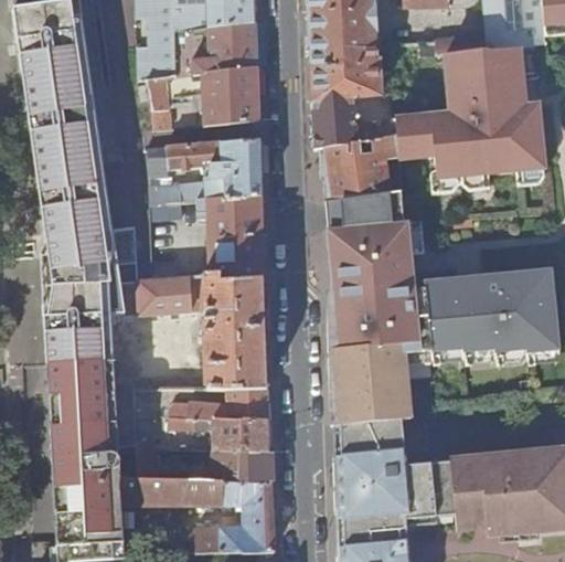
[(29,117),(41,210),(42,219),(48,254),(41,254),(48,363),(60,561),(126,558),(126,552),(125,523),(123,507),(119,476),(127,476),(139,476),(138,445),(138,437),(137,413),(136,388),(125,386),(123,385),(118,385),(116,358),(113,313),(125,313),(125,315),(138,314),(136,279),(134,226),(131,226),(112,230),(108,207),(80,0),(63,0),(49,2),(13,7),(29,117)]
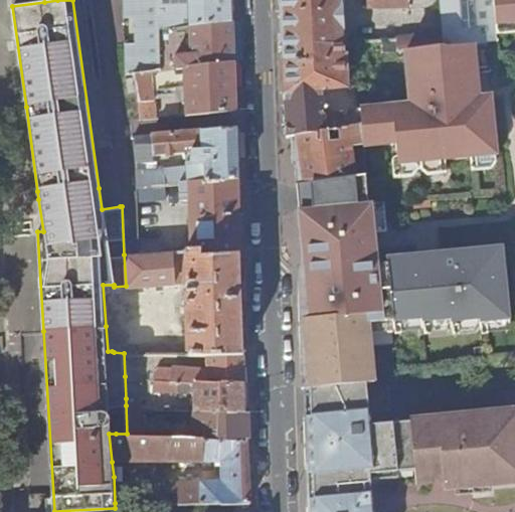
[(124,0),(125,16),(135,15),(136,40),(126,40),(127,71),(135,70),(161,68),(160,53),(159,26),(159,15),(159,7),(159,0),(124,0)]
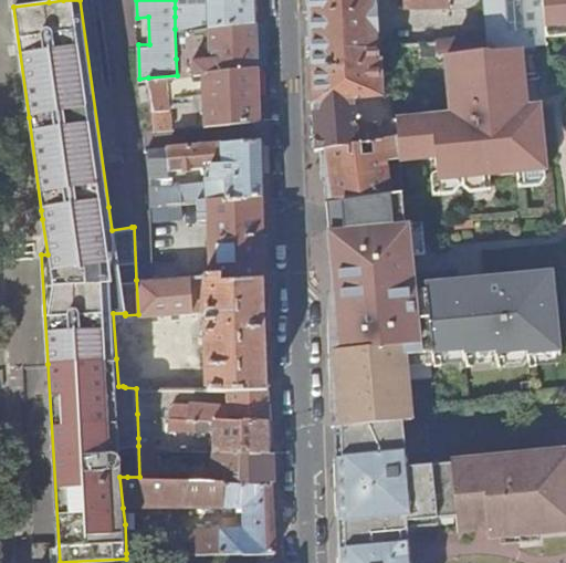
[(175,0),(175,8),(208,6),(208,19),(201,19),(201,14),(175,17),(175,29),(209,27),(255,21),(253,0),(175,0)]
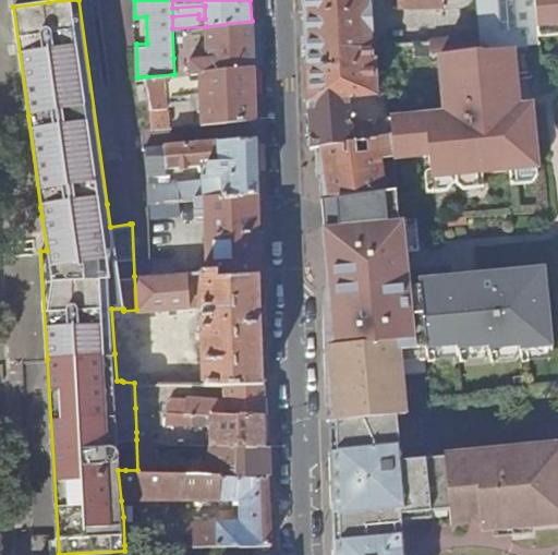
[(302,0),(306,51),(342,48),(342,50),(372,47),(371,45),(367,0),(302,0)]
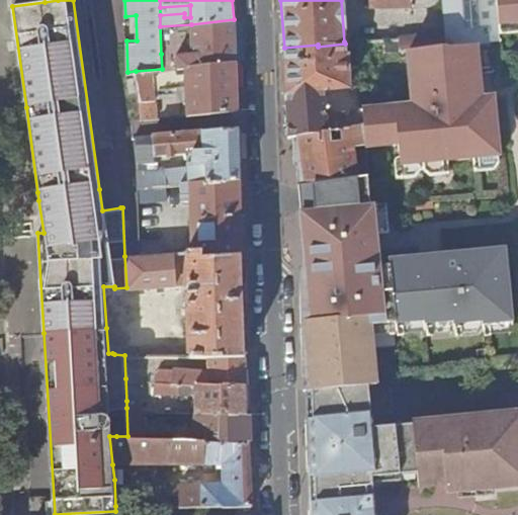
[(497,31),(496,18),(494,0),(442,0),(445,29),(400,35),(400,36),(400,48),(407,47),(447,41),(448,45),(472,41),(498,38),(497,31)]
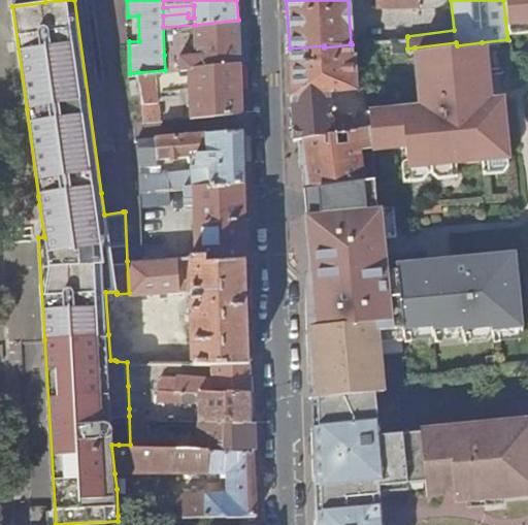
[(503,0),(505,19),(527,17),(527,0),(503,0)]
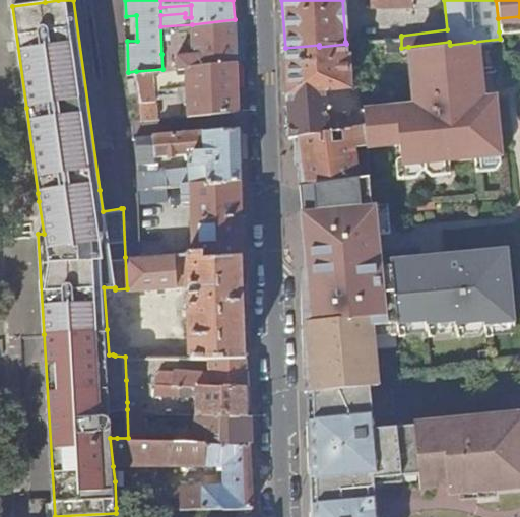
[(519,16),(498,18),(499,31),(519,28),(519,16)]
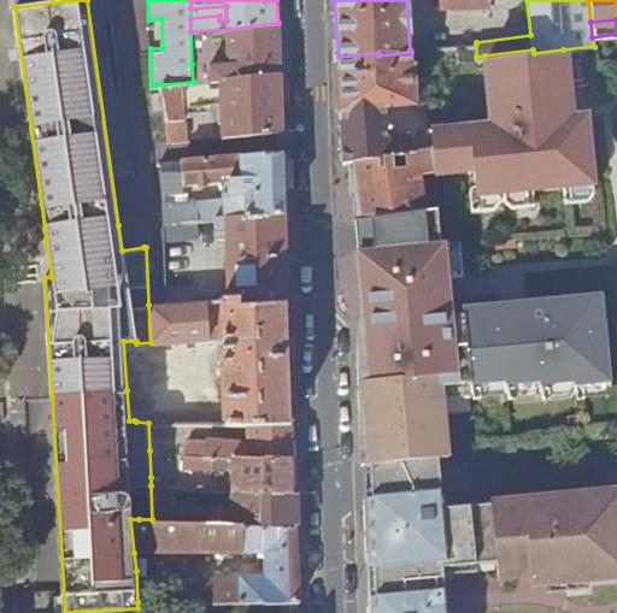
[(192,64),(193,82),(206,81),(221,80),(280,72),(278,23),(228,29),(229,64),(211,65),(210,63),(192,64)]
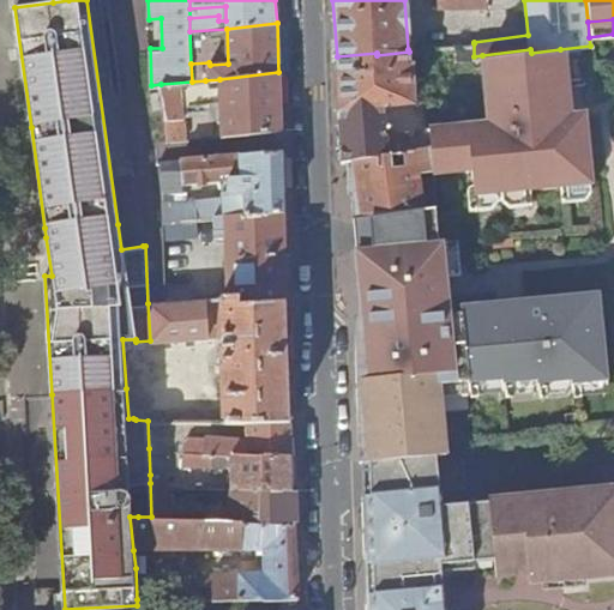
[(337,56),(339,108),(385,103),(414,100),(413,71),(428,70),(427,48),(408,49),(409,52),(377,55),(377,53),(337,56)]
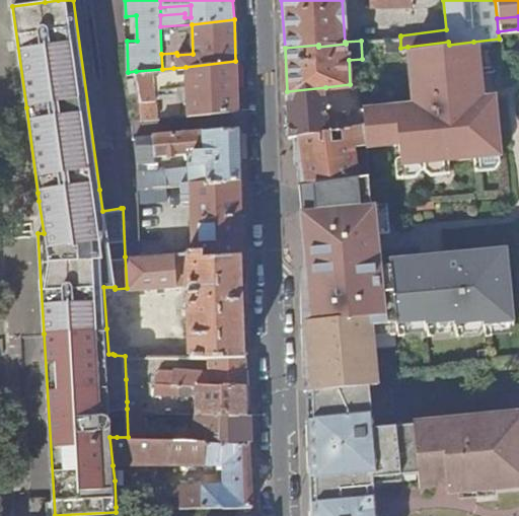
[(476,70),(473,42),(449,45),(448,42),(408,47),(408,99),(361,107),(359,108),(360,126),(361,126),(364,144),(397,140),(399,161),(446,156),(471,154),(497,151),(491,95),(478,96),(474,96),(471,71),(476,70)]
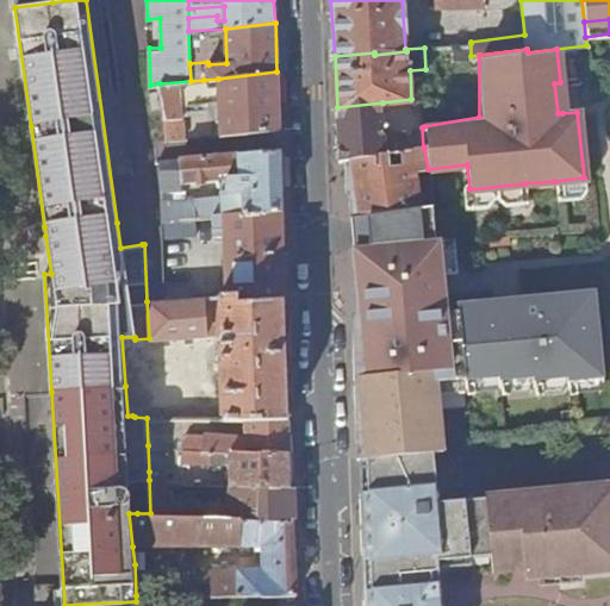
[(279,129),(277,72),(218,79),(219,135),(279,129)]
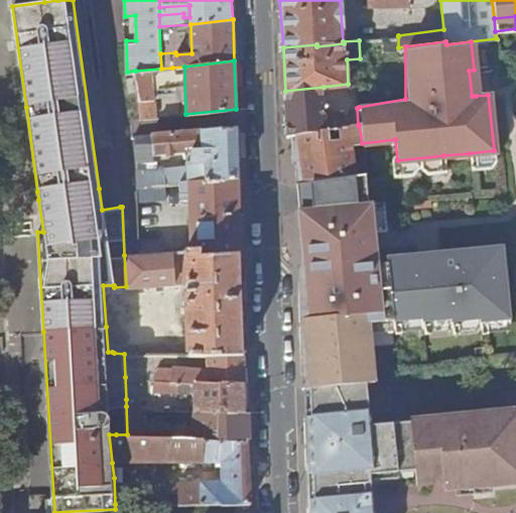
[(161,69),(135,71),(139,98),(140,118),(146,117),(155,116),(153,82),(173,81),(172,68),(161,69)]
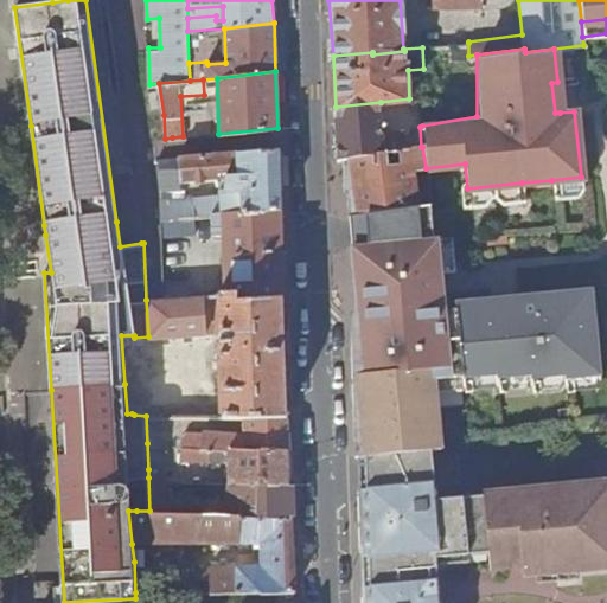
[(350,156),(421,147),(420,127),(419,97),(416,98),(417,129),(382,134),(381,102),(336,107),(339,160),(350,159),(350,156)]
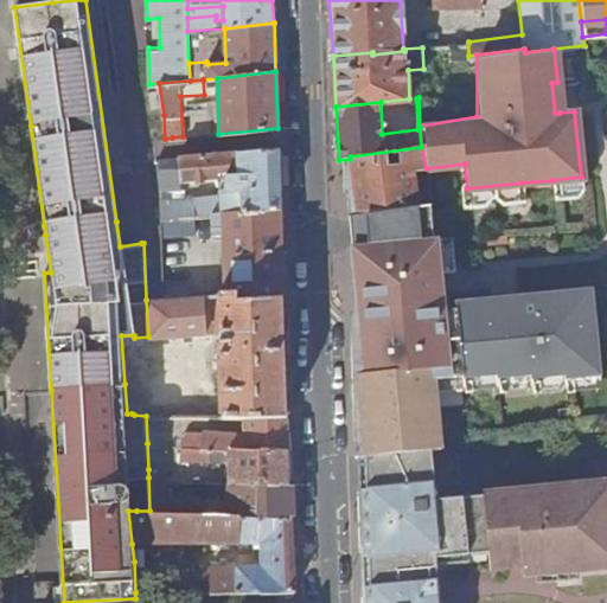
[(426,168),(422,147),(421,147),(350,156),(350,159),(350,192),(415,185),(414,171),(426,168)]
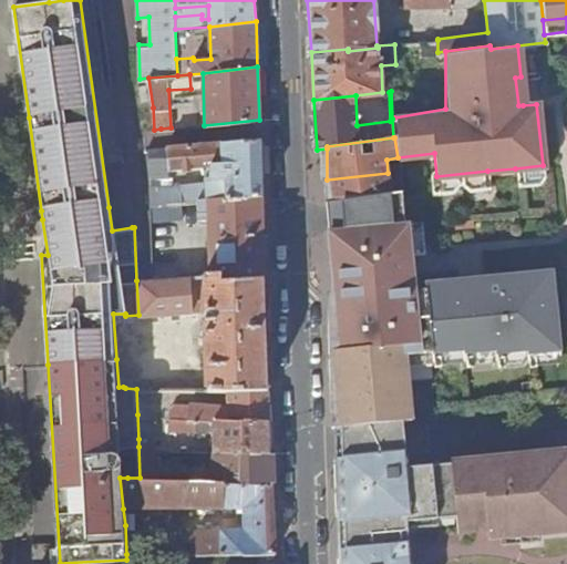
[(259,139),(167,146),(168,168),(205,165),(206,181),(207,198),(261,195),(259,139)]
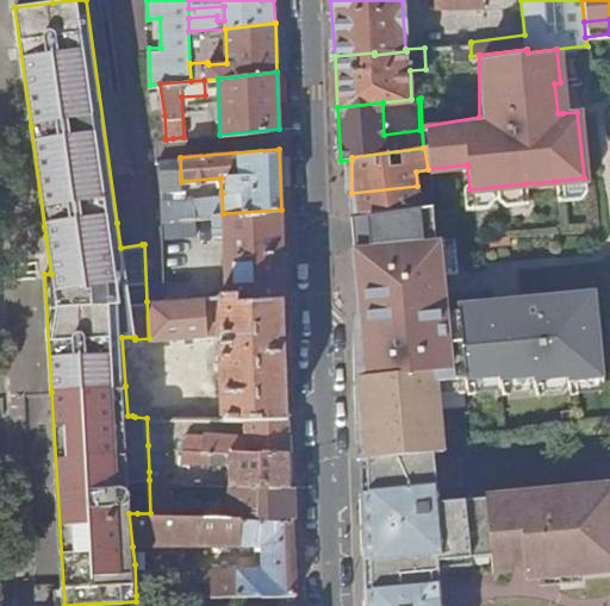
[(180,157),(173,157),(160,158),(163,204),(163,218),(172,218),(170,199),(182,198),(181,181),(180,157)]
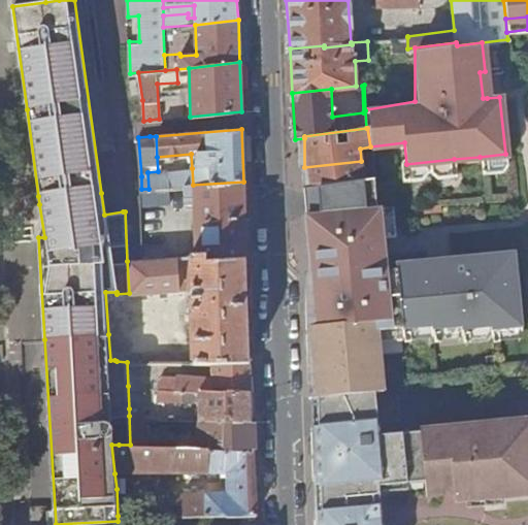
[(505,163),(505,154),(480,157),(482,171),(500,169),(505,163)]
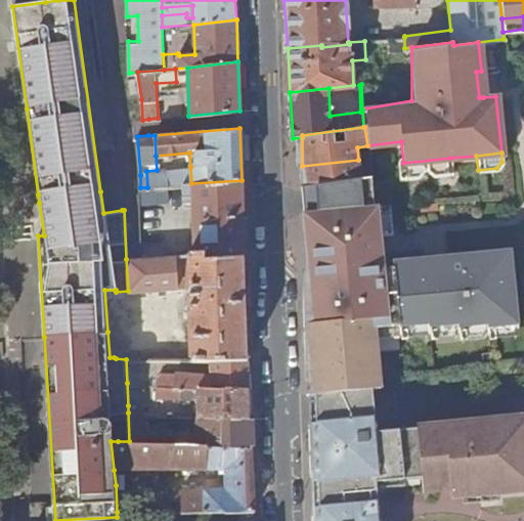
[(452,173),(450,158),(403,163),(397,163),(399,178),(419,176),(423,170),(428,169),(433,174),(452,173)]
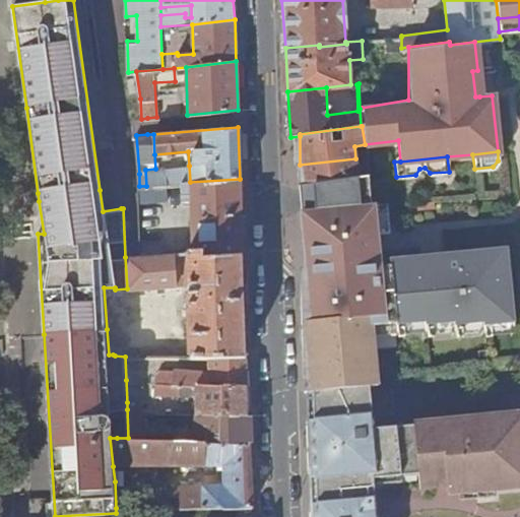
[(359,176),(355,158),(300,165),(300,181),(300,183),(359,176)]
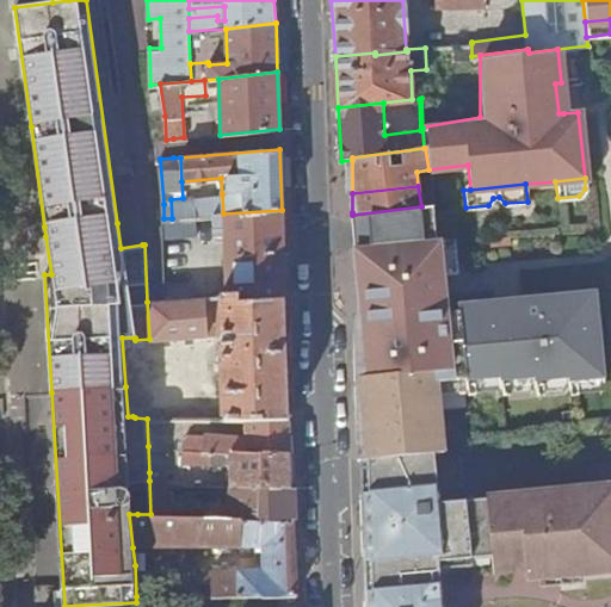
[(201,216),(223,214),(222,194),(199,197),(201,216)]
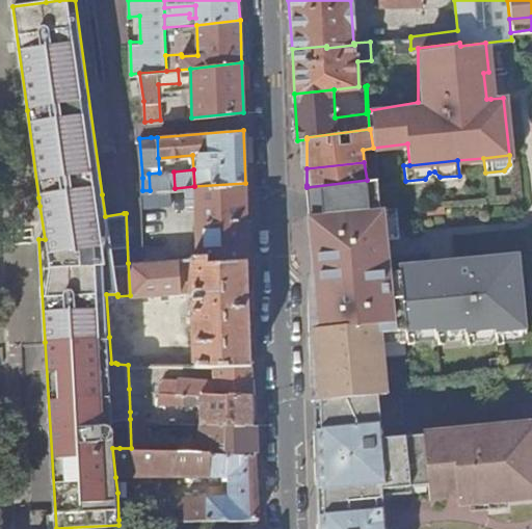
[(149,174),(150,190),(157,189),(175,188),(174,172),(159,173),(149,174)]
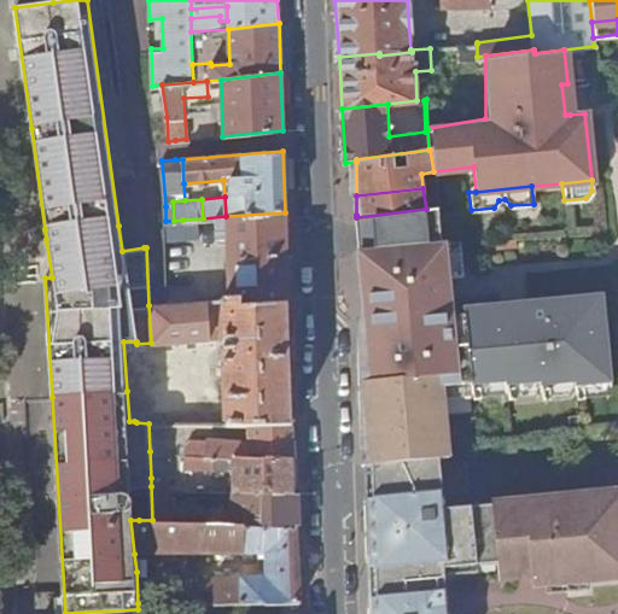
[(439,241),(436,208),(426,209),(356,217),(360,264),(361,291),(444,282),(443,275),(442,270),(459,268),(456,240),(439,241)]
